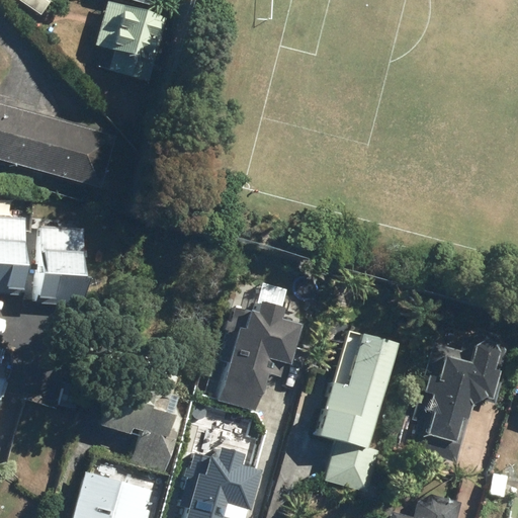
[(22,0),(41,13),(51,0),(22,0)]
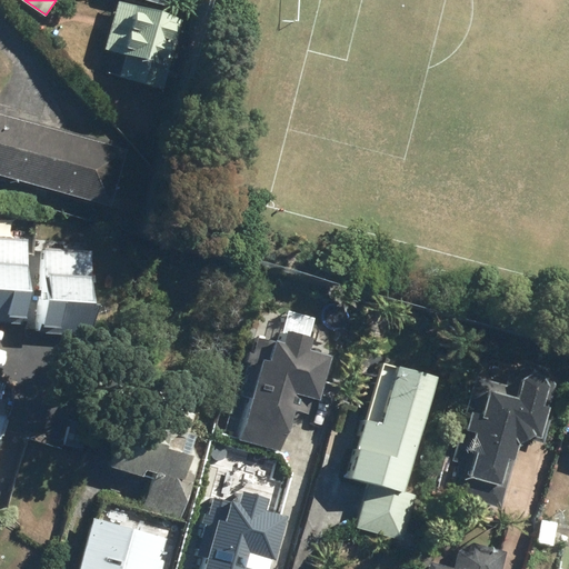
[(163,6),(119,0),(118,0),(105,49),(126,56),(121,75),(165,88),(183,19),(163,6)]
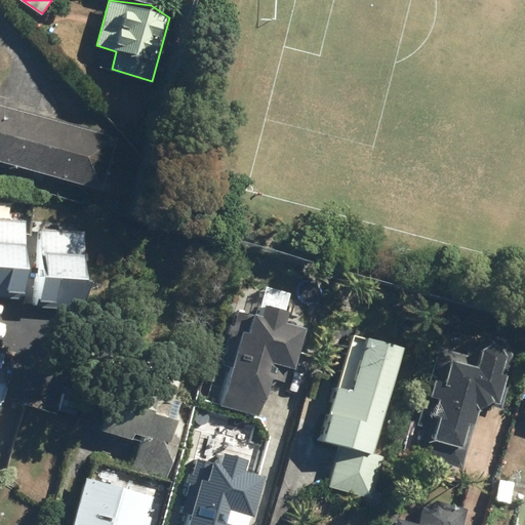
[(0,157),(101,185),(115,137),(0,105),(0,157)]
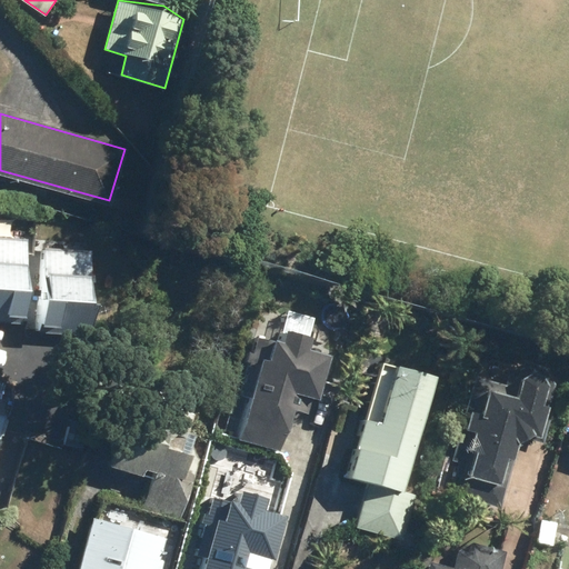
[(28,238),(0,236),(0,311),(28,313),(33,285),(29,260),(28,238)]
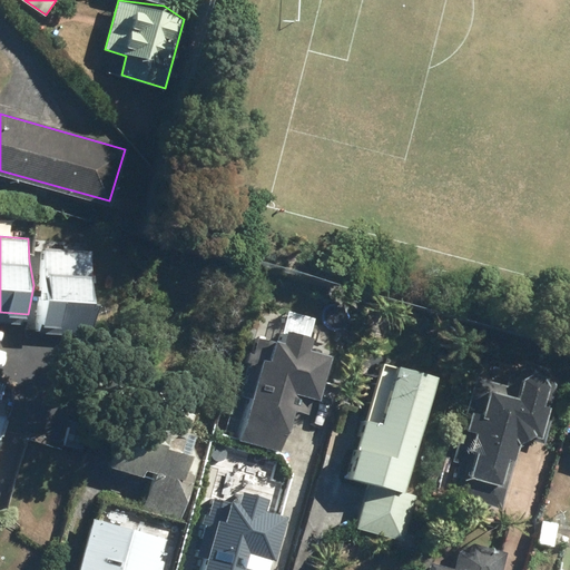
[(92,251),(46,248),(47,272),(49,293),(42,325),(95,326),(102,298),(98,298),(94,274),(92,251)]
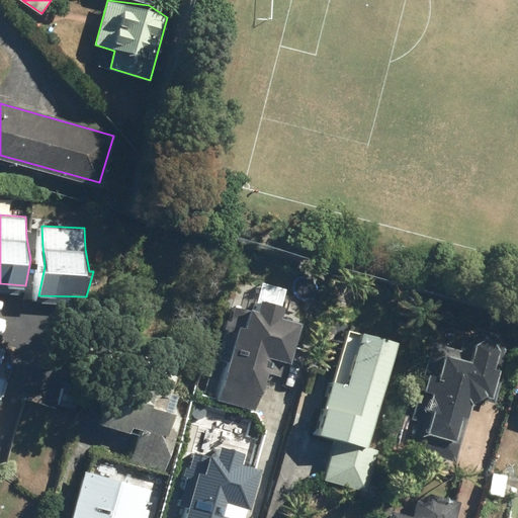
[(233,323),(240,325),(218,398),(255,409),(264,390),(270,369),(282,374),(286,359),(292,360),(304,322),(283,316),(287,304),(275,298),(263,297),(260,307),(245,308),(238,306),(233,323)]
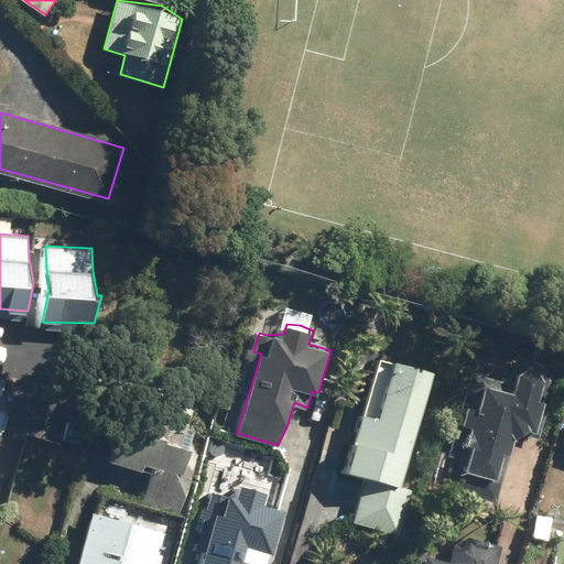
[(365,474),(353,521),(401,533),(413,486),(402,484),(435,370),(382,355),(349,469),(365,474)]
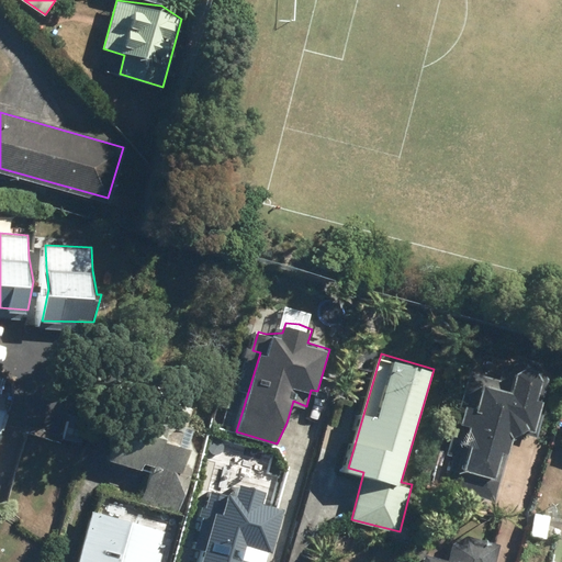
[(504,363),(501,377),(481,373),(469,380),(447,452),(453,454),(446,483),(496,501),(510,452),(515,435),(525,428),(537,431),(552,380),(540,362),(519,356),(504,363)]
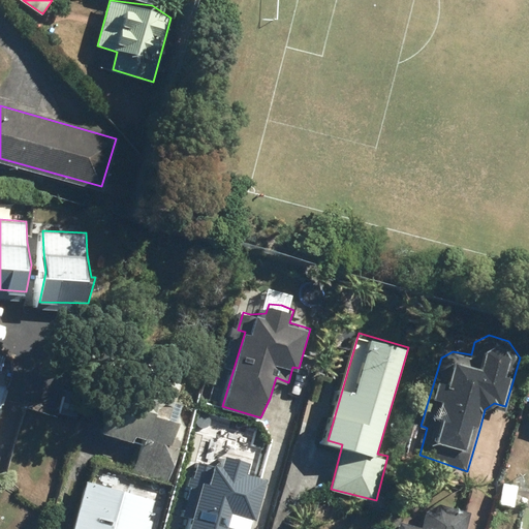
[(122,362),(111,402),(102,429),(134,439),(136,434),(146,437),(133,472),(167,483),(195,402),(177,396),(183,379),(122,362)]
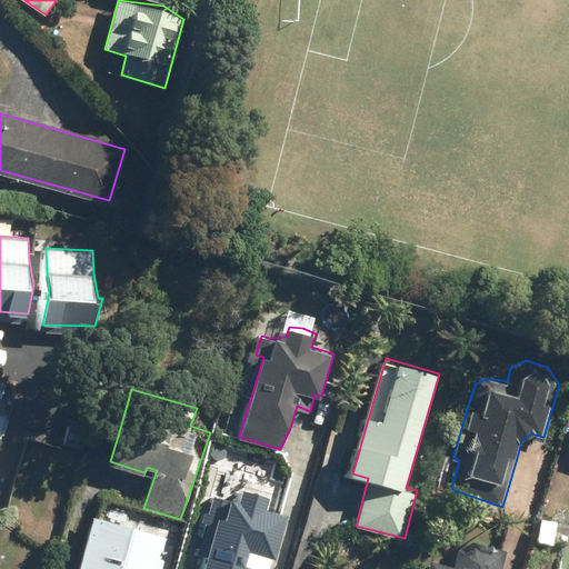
[(199,552),(207,556),(202,568),(250,568),(251,566),(259,568),(265,568),(270,555),(276,556),(288,513),(267,507),(270,493),(257,488),(245,487),(240,497),(225,498),(216,496),(199,552)]
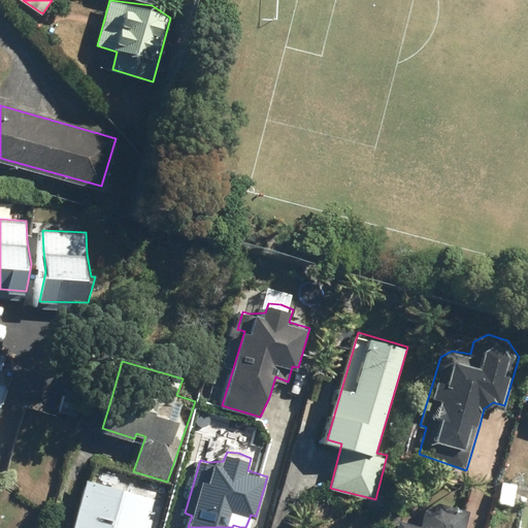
[(125,486),(87,479),(74,527),(151,527),(154,518),(150,518),(155,498),(125,486)]
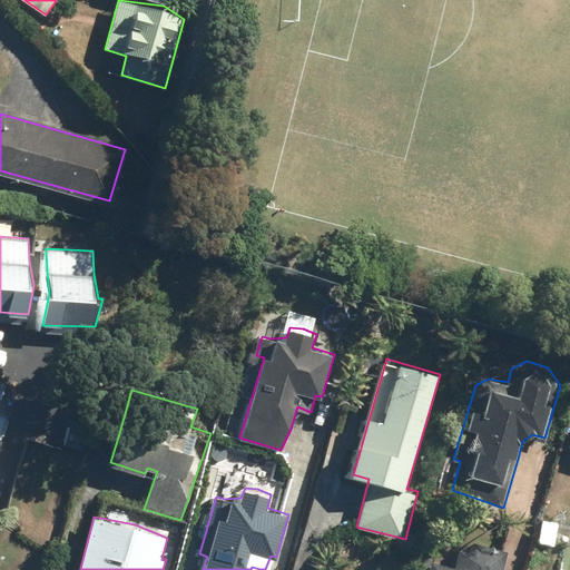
[(502,569),(508,552),(465,538),(455,569),(502,569)]
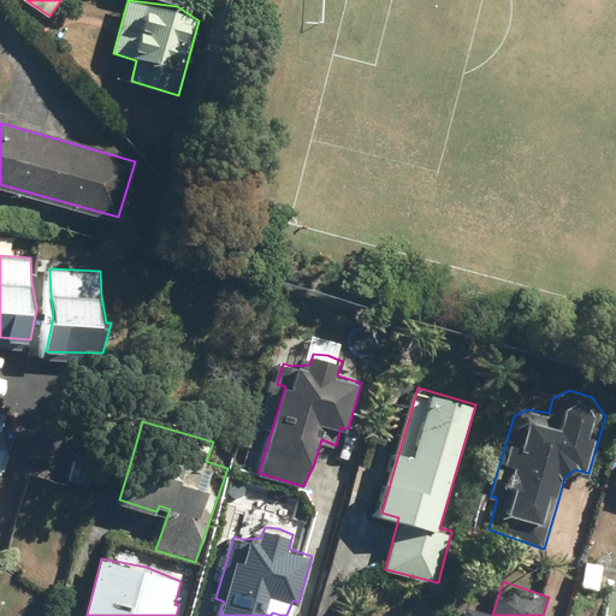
All buildings are outlined.
